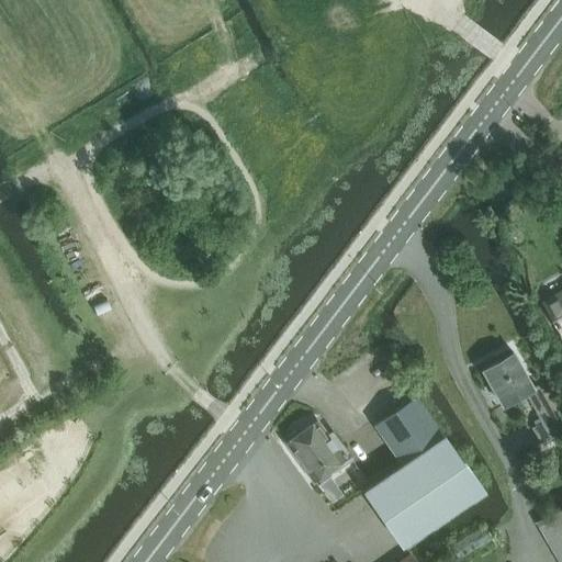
[(561,294),(546,305),(561,333),(561,332),(561,294)]
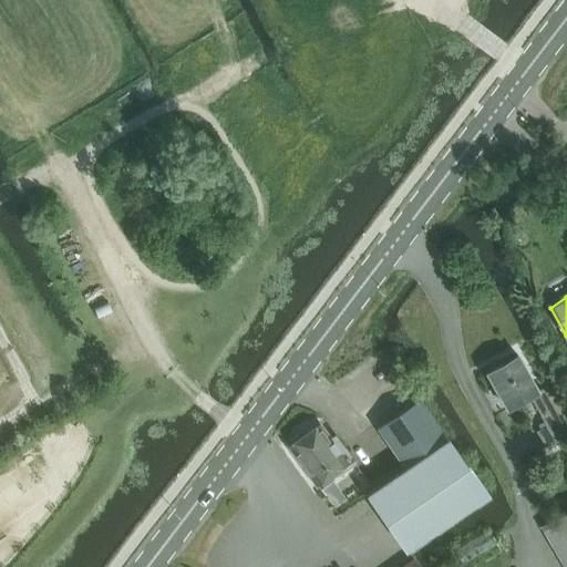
[(502,364),(487,372),(507,408),(529,395),(546,424),(536,430),(545,446),(566,433),(566,430),(542,385),(537,389),(518,354),(516,356),(513,350),(498,359),(502,364)]
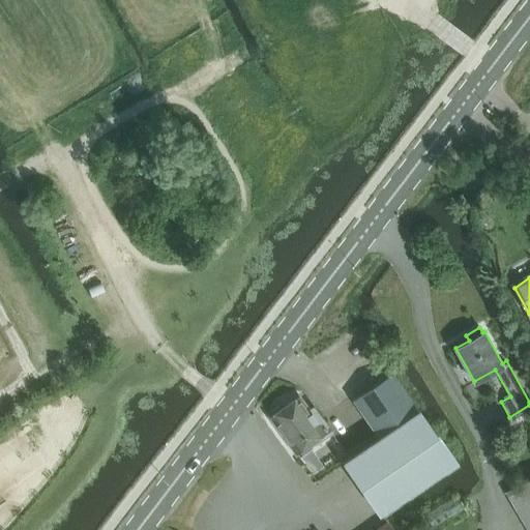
[(419,410),(392,373),(354,401),(380,437),(419,410)]
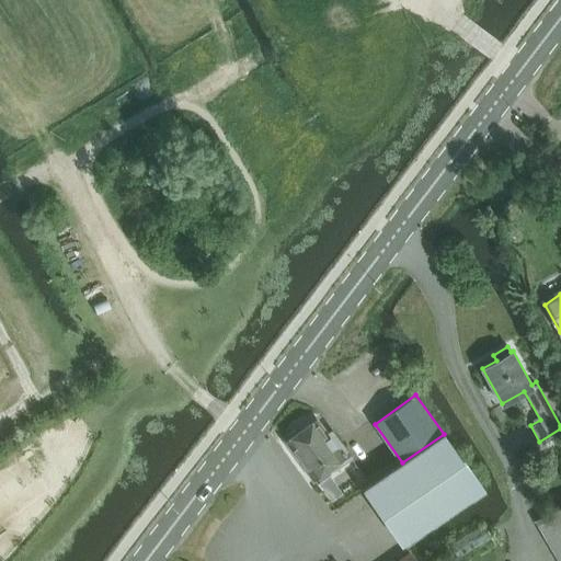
[(335,470),(352,458),(333,432),(329,435),(316,416),(284,439),(315,481),(333,467),(335,470)]
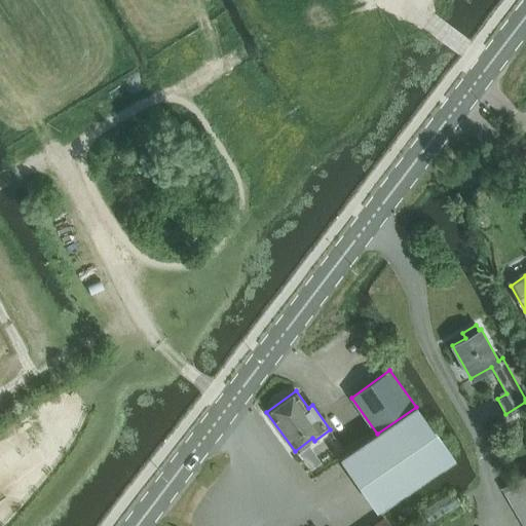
[(416,407),(377,434),(342,459),(377,509),(452,457),(435,431),(434,431),(416,407)]
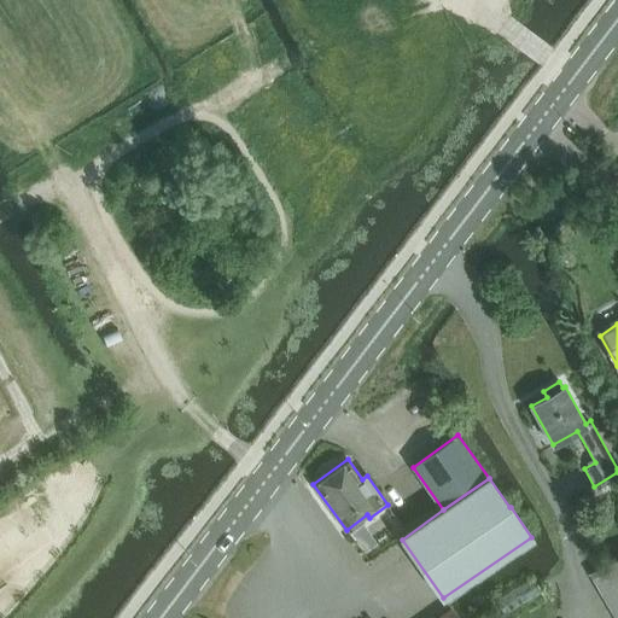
[(617,617),(617,557),(590,572),(617,617)]
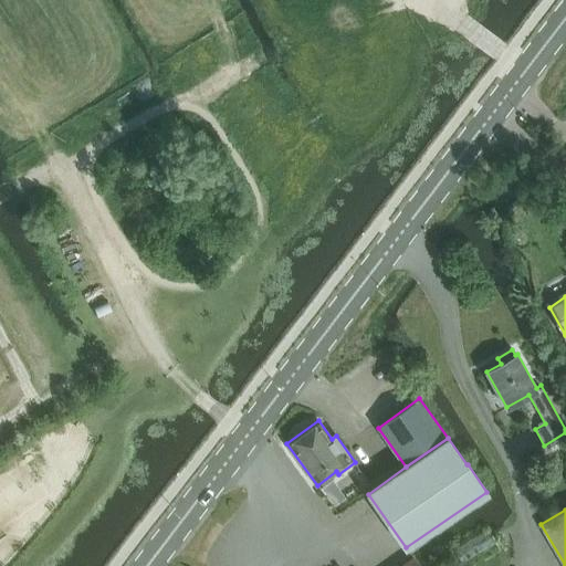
All buildings are outlined.
